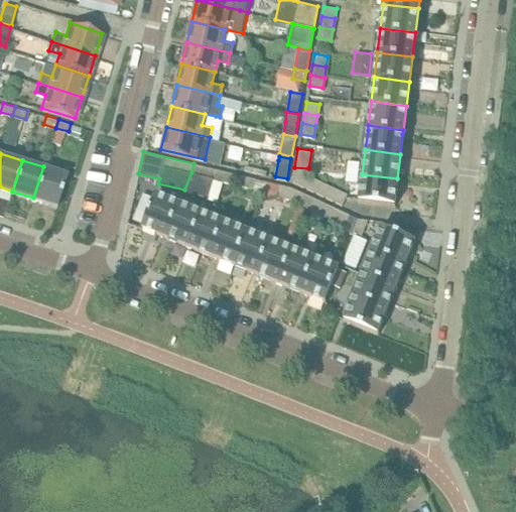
[(218,168),(194,163),(191,172),(216,178),(218,168)]
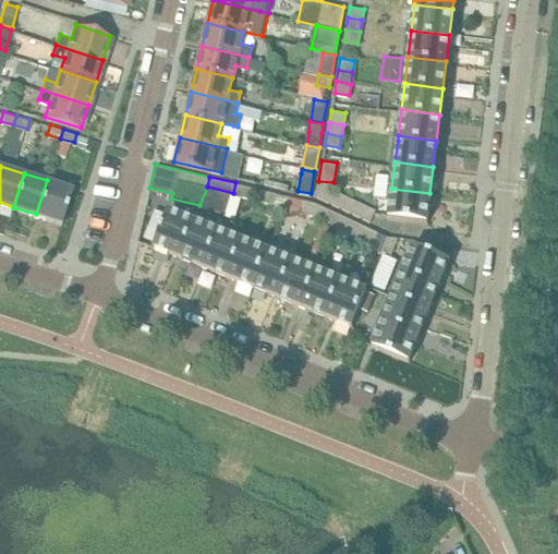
[(71,189),(47,180),(36,214),(60,223),(71,189)]
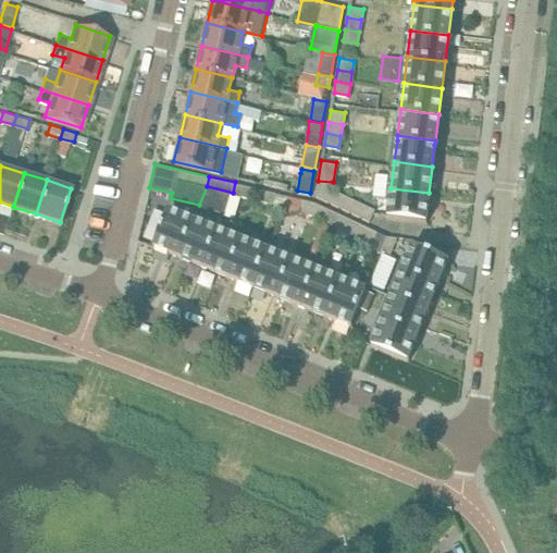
[(368,219),(371,212),(374,206),(332,186),(333,182),(318,181),(316,195),(368,219)]
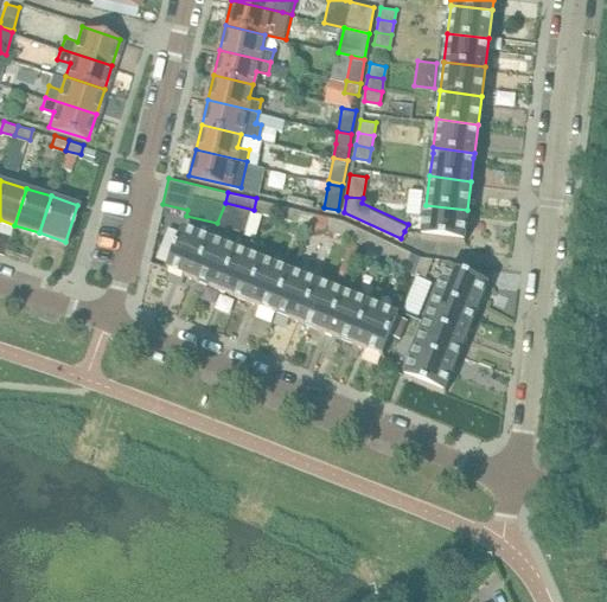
[(254,210),(281,217),(285,205),(256,198),(254,210)]
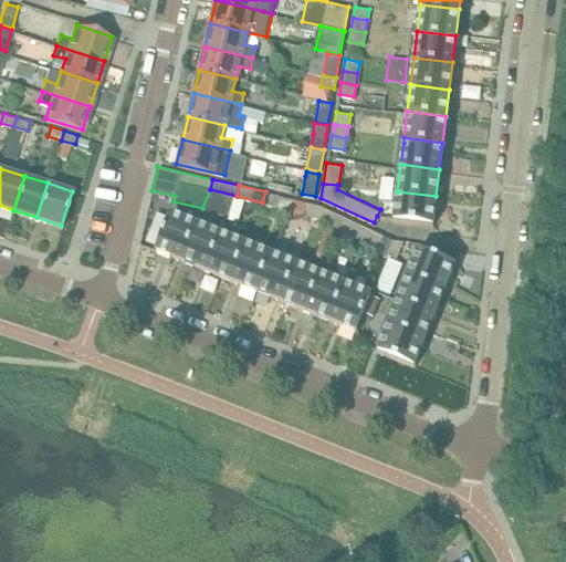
[(279,195),(265,191),(262,203),(276,206),(279,195)]
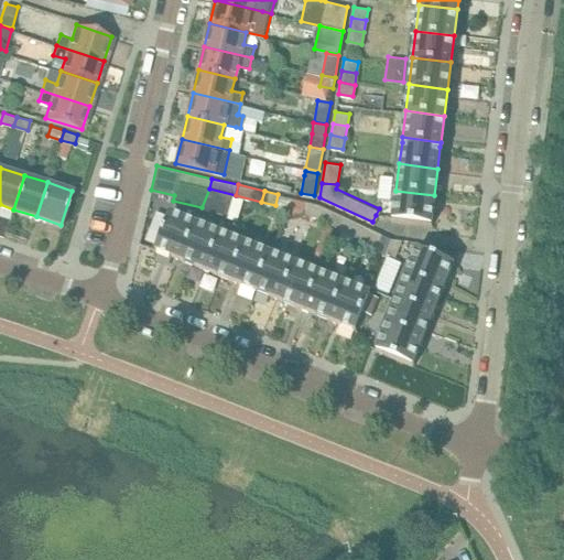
[(396,191),(393,217),(431,222),(434,195),(396,191)]
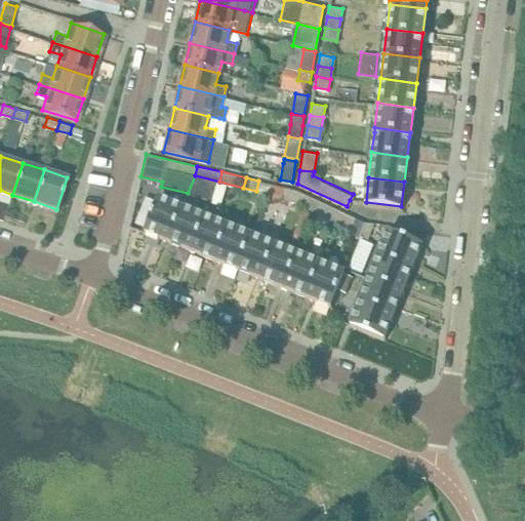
[(291,201),(295,190),(283,187),(280,198),(291,201)]
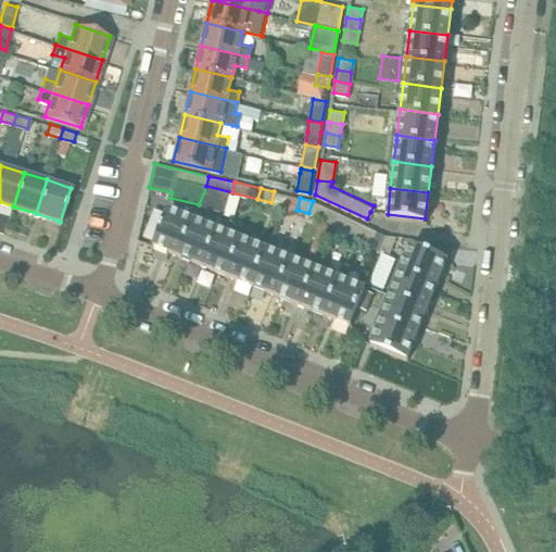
[(337,212),(313,201),(308,213),(332,224),(337,212)]
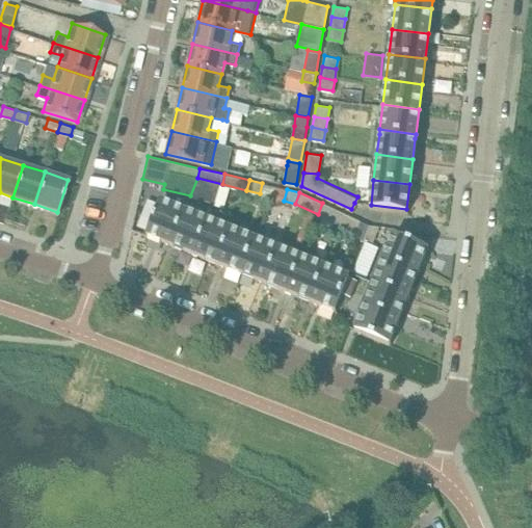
[(147,234),(171,243),(185,210),(160,201),(147,234)]
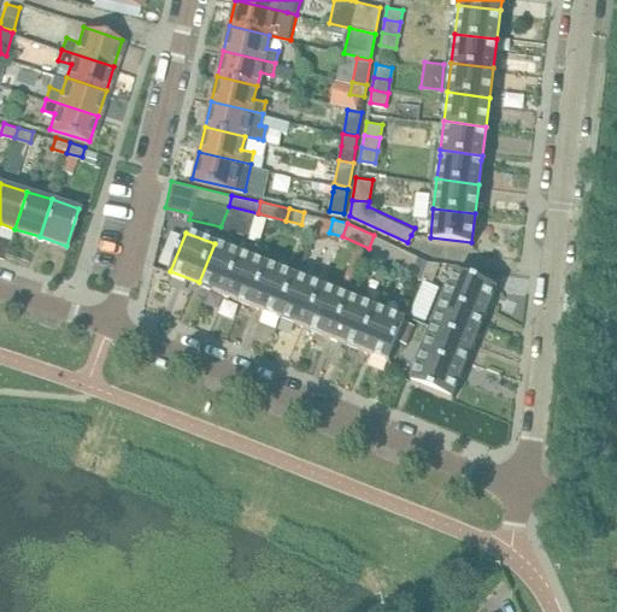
[(395,260),(400,247),(374,235),(369,248),(395,260)]
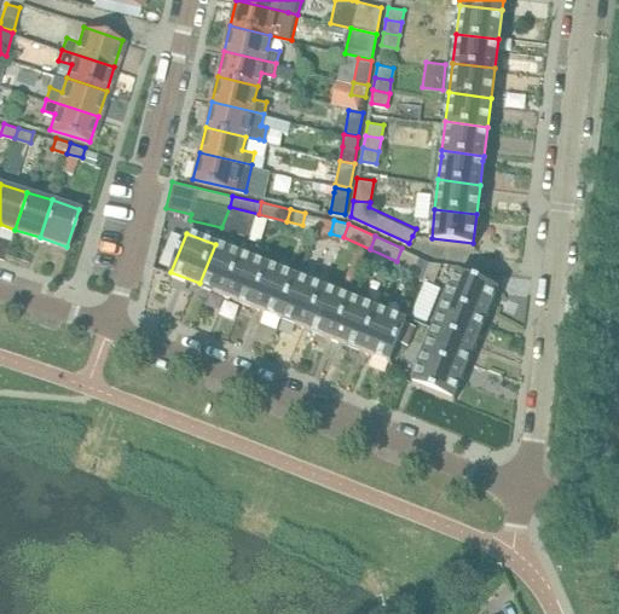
[(200,283),(226,294),(242,255),(215,244),(200,283)]
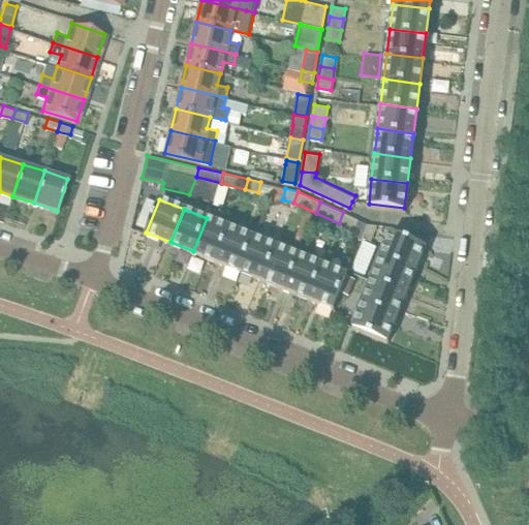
[(343,212),(339,223),(351,229),(356,218),(343,212)]
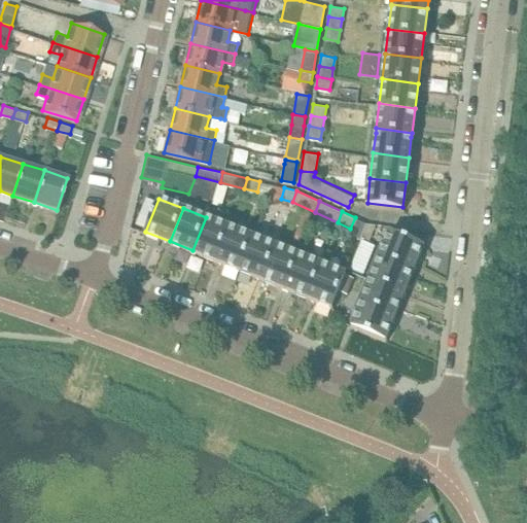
[(229,227),(206,217),(192,250),(215,259),(229,227)]
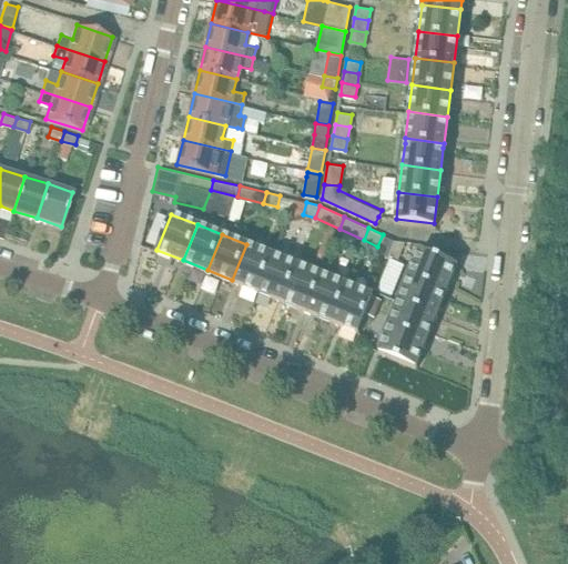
[(405,241),(394,240),(387,255),(396,259),(405,241)]
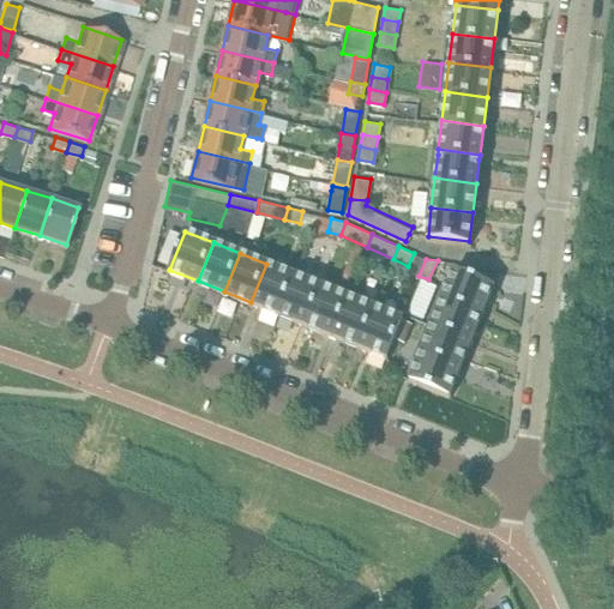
[(294,275),(266,264),(251,302),(278,313),(294,275)]
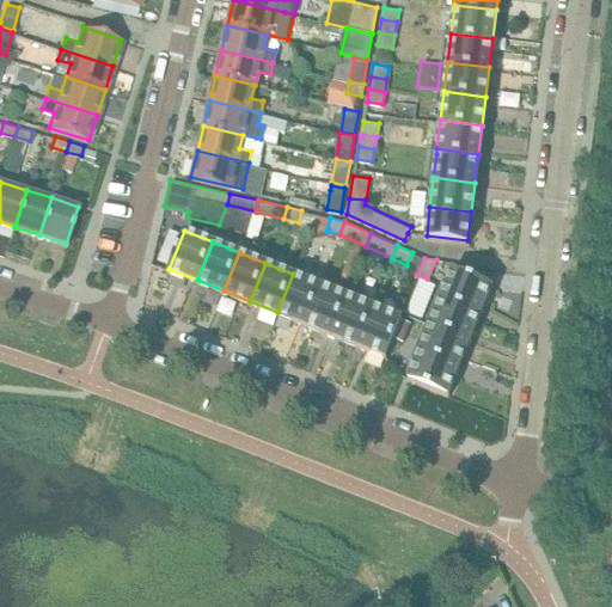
[(452,268),(441,295),(481,311),(491,283),(452,268)]
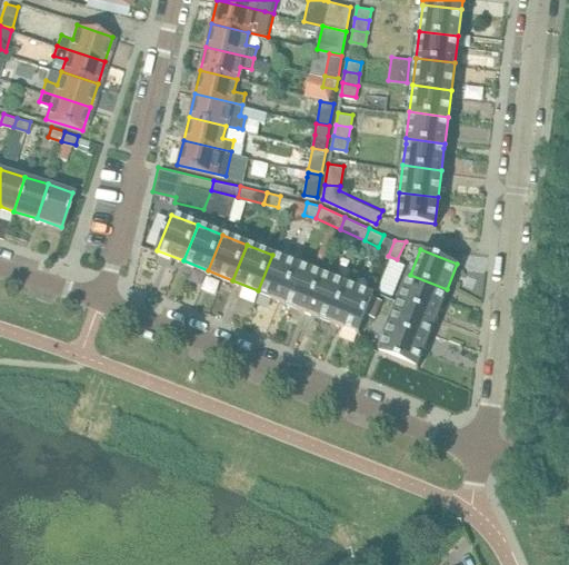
[(297,265),(272,255),(258,290),(282,300),(297,265)]
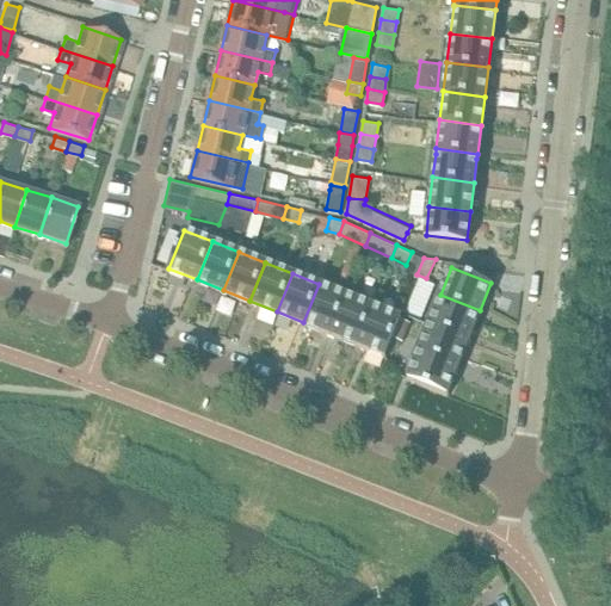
[(345,295),(319,284),(303,322),(329,333),(345,295)]
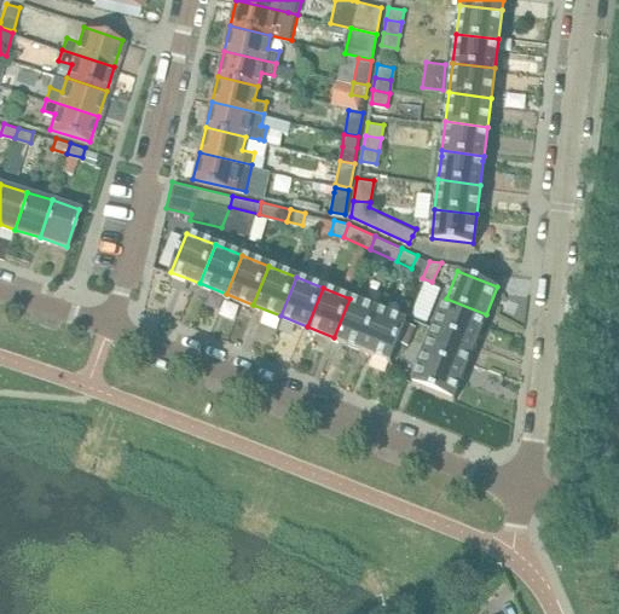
[(377,310),(350,299),(334,337),(362,348),(377,310)]
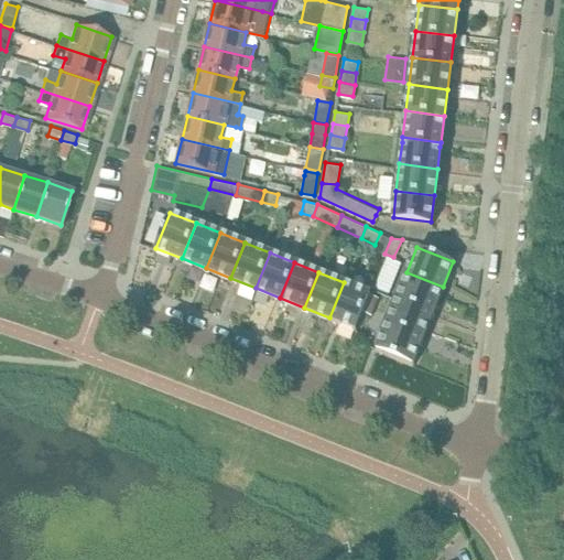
[(433,312),(443,287),(407,272),(397,298),(433,312)]
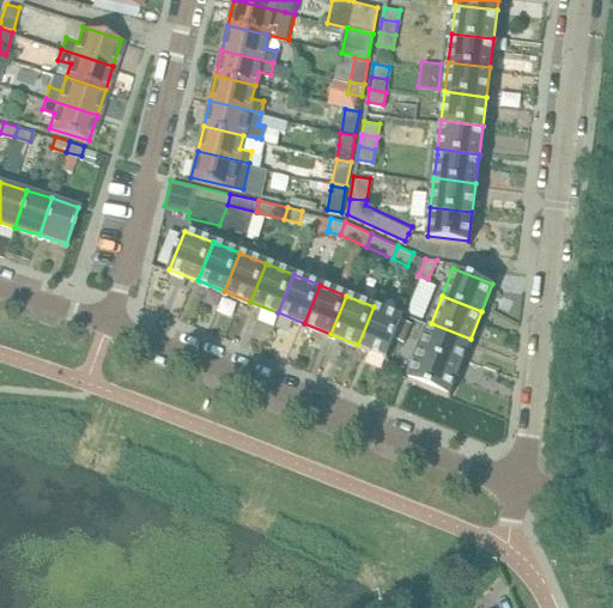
[(394,336),(401,317),(374,306),(358,345),(386,356),(394,336)]
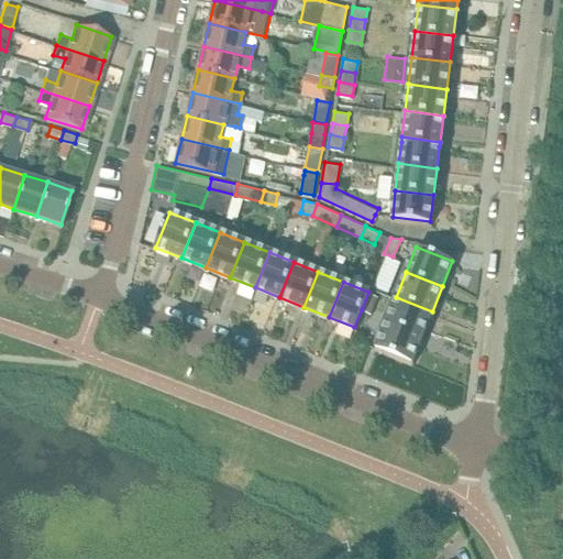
[(377,296),(368,292),(362,309),(371,313),(377,296)]
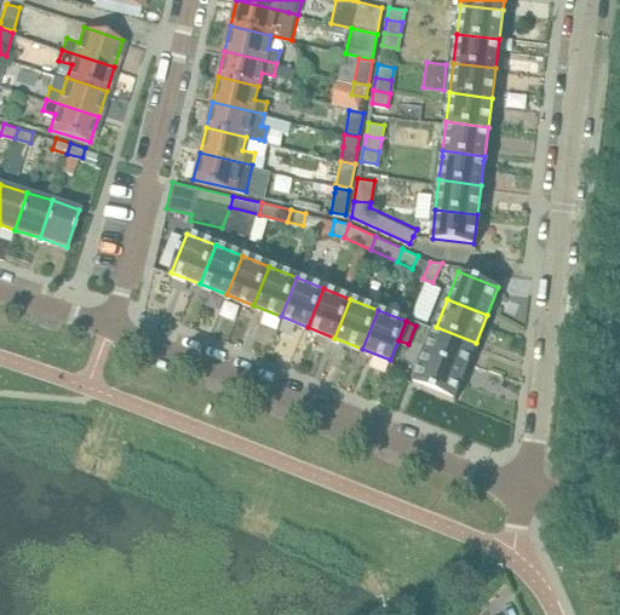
[(436,327),(425,355),(465,371),(476,343),(436,327)]
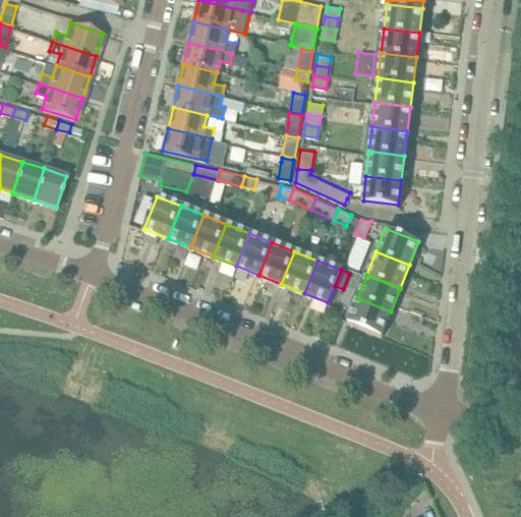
[(381,335),(391,311),(357,298),(348,322),(381,335)]
